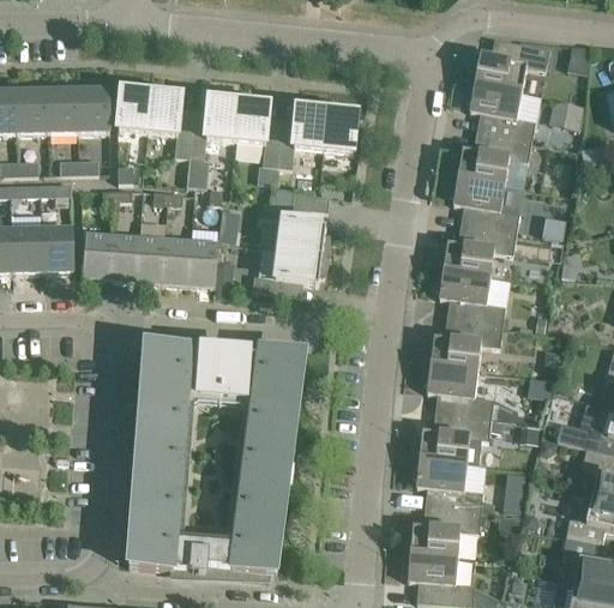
[(474,84),(522,94),(527,68),(546,72),(549,50),(494,40),(494,41),(500,42),(495,60),(480,58),(474,84)]
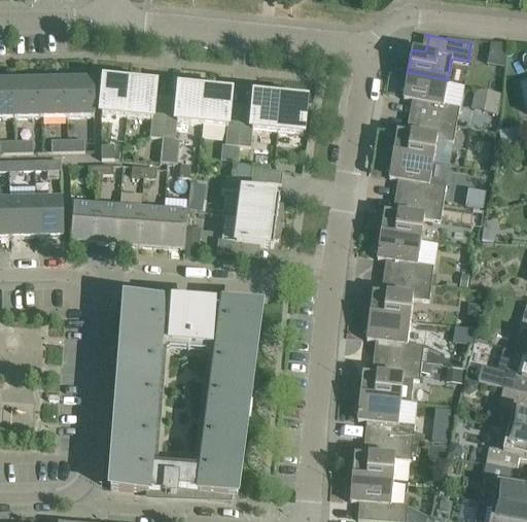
[(101,112),(126,114),(131,66),(113,68),(112,76),(104,75),(101,112)]
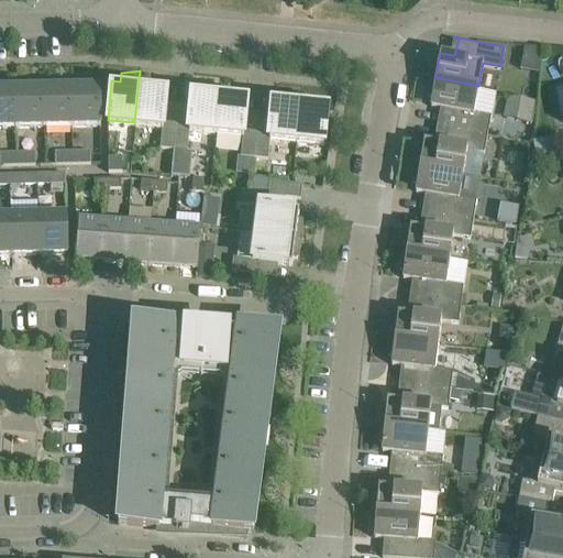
[(158,76),(140,70),(134,122),(162,126),(159,144),(173,146),(176,113),(163,112),(166,86),(157,85),(158,76)]
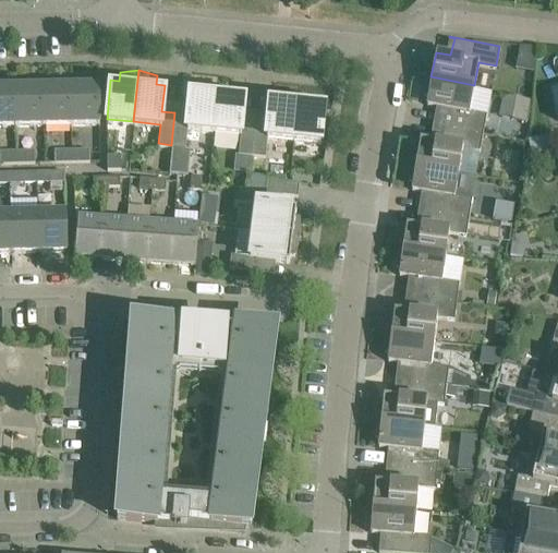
[(469,108),(474,85),(431,76),(426,101),(441,105),(438,122),(483,130),(486,111),(469,108)]
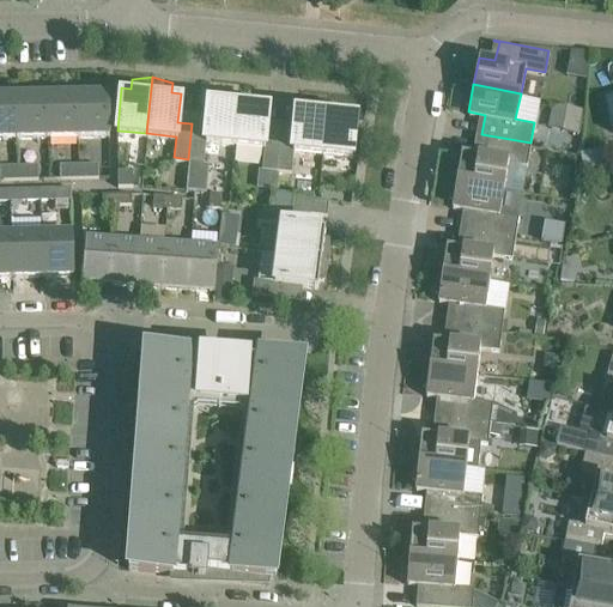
[(206,139),(235,143),(240,86),(219,87),(219,97),(210,96),(206,125),(192,123),(188,159),(204,161),(206,139)]
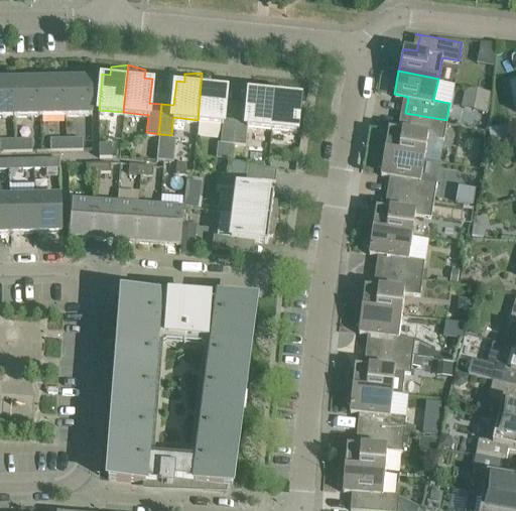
[(233,141),(236,111),(224,110),(226,86),(218,85),(219,77),(202,73),(198,120),(222,122),(220,140),(233,141)]
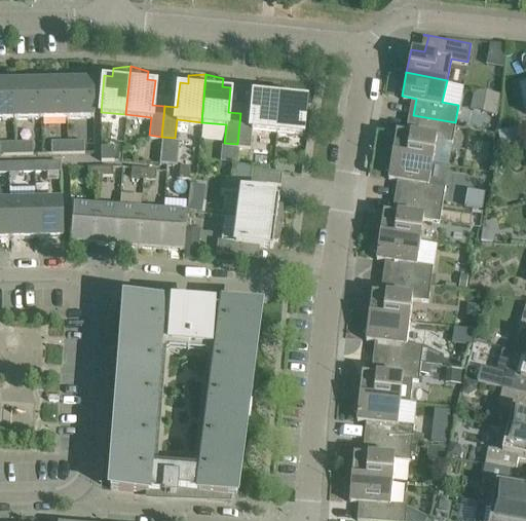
[(40,78),(41,115),(67,114),(67,77),(40,78)]
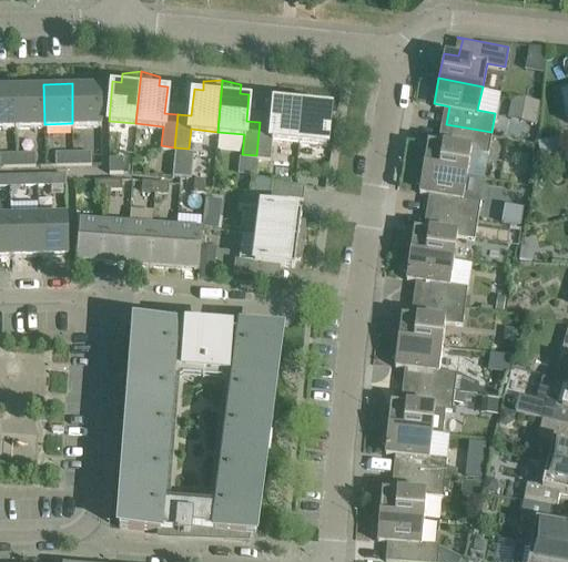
[(100,83),(72,83),(72,123),(101,123),(100,83)]
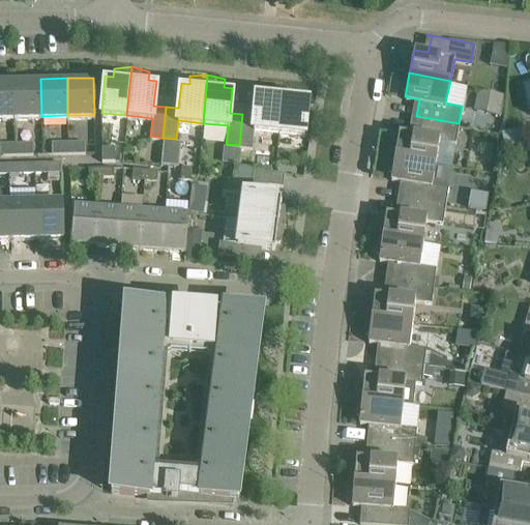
[(0,117),(15,117),(15,79),(0,79),(0,117)]
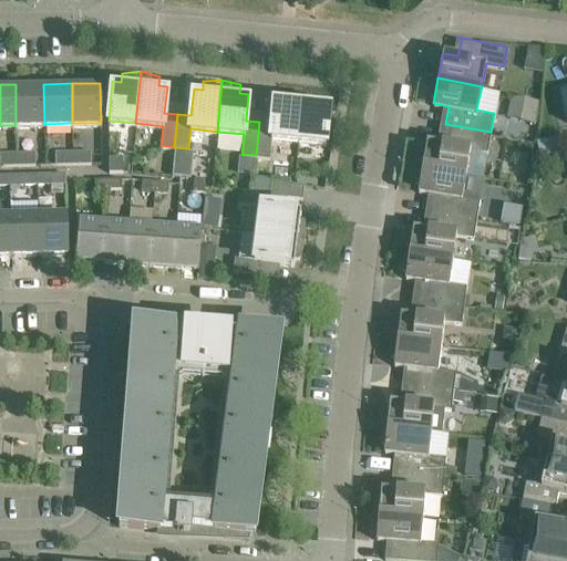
[(16,125),(44,124),(43,84),(16,84),(16,125)]
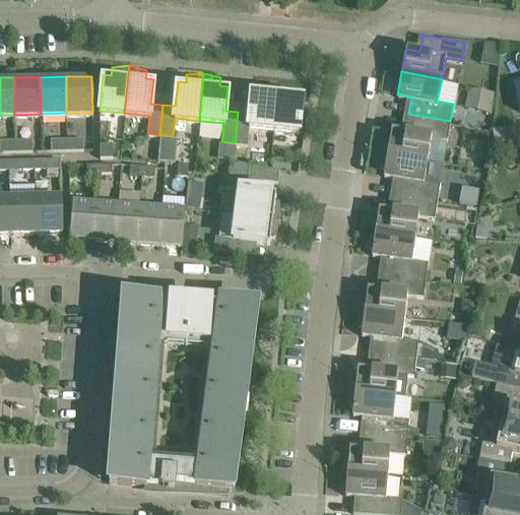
[(249,126),(273,128),(278,80),(260,81),(260,89),(252,89),(249,113),(238,112),(235,142),(247,143),(249,126)]
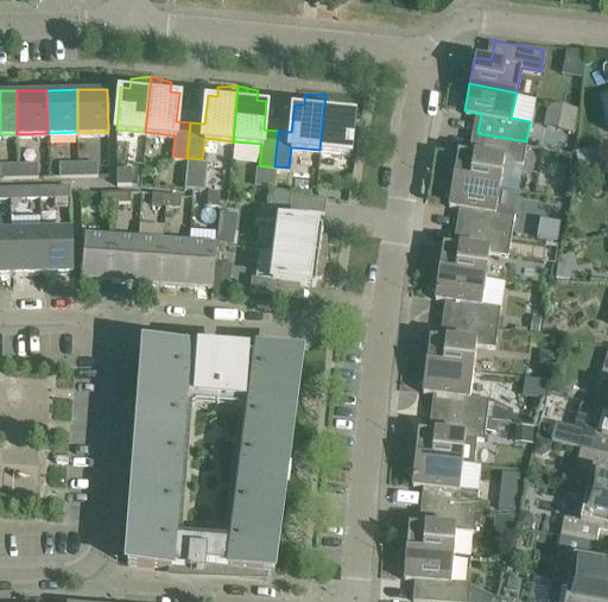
[(344,100),(325,94),(320,150),(356,153),(361,125),(359,125),(359,126),(352,125),(353,111),(343,109),(344,100)]
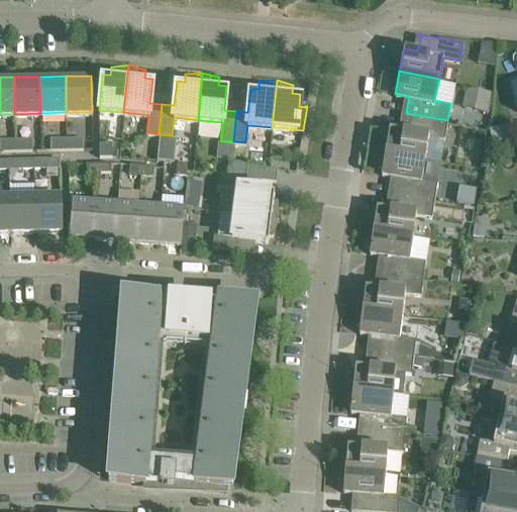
[(487,111),(491,91),(466,86),(461,106),(487,111)]
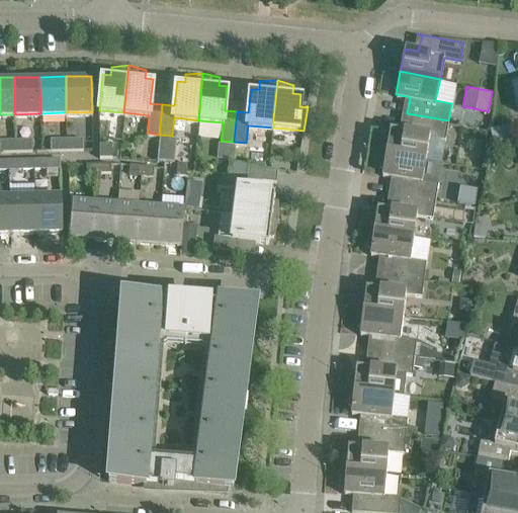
[(385,150),(426,157),(429,136),(445,138),(448,120),(407,113),(404,130),(390,127),(385,150)]
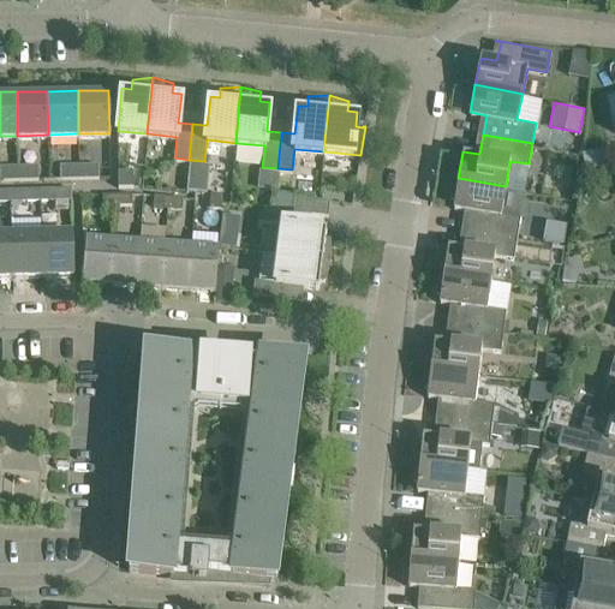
[(99,161),(79,162),(79,175),(99,175),(99,161)]
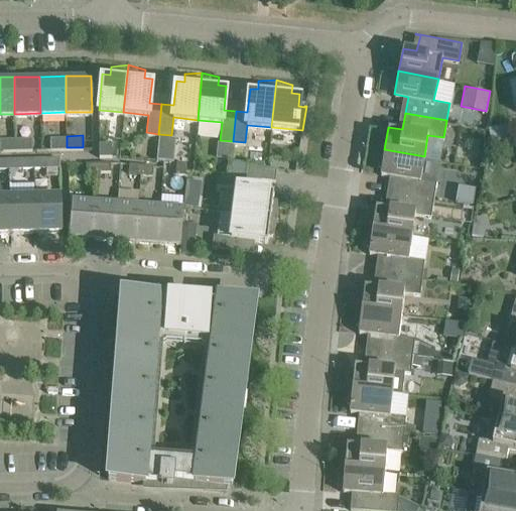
[(31,136),(15,137),(16,149),(32,149),(31,136)]
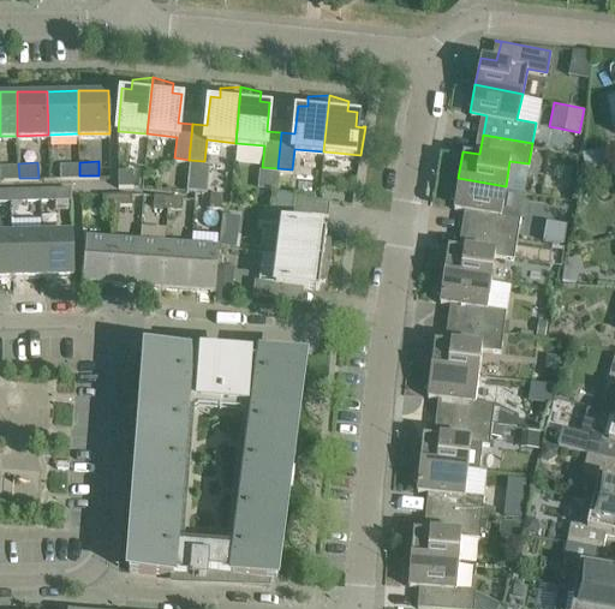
[(60,177),(79,175),(79,162),(60,162),(60,177)]
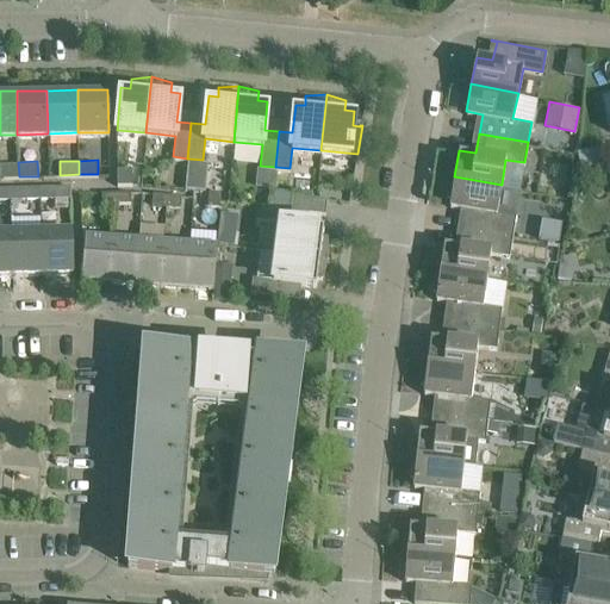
[(0,176),(19,176),(18,162),(0,162),(0,176)]
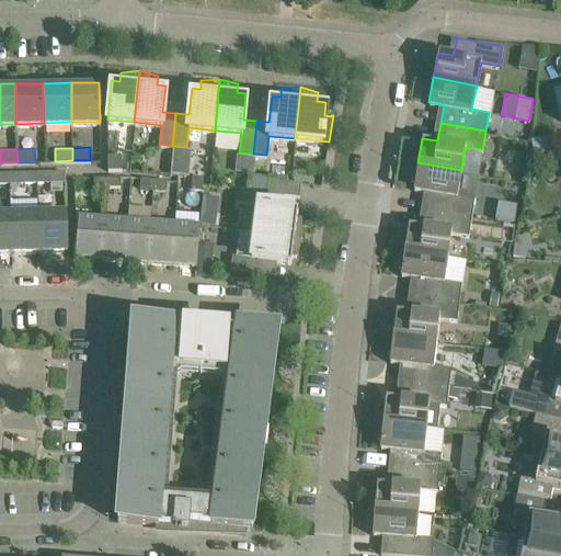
[(107,152),(107,168),(122,168),(122,152),(107,152)]
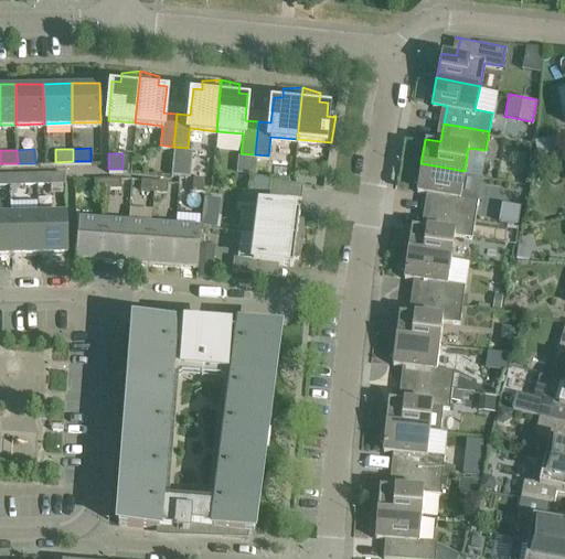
[(429,210),(475,216),(478,197),(460,195),(465,171),(420,163),(416,189),(432,191),(429,210)]
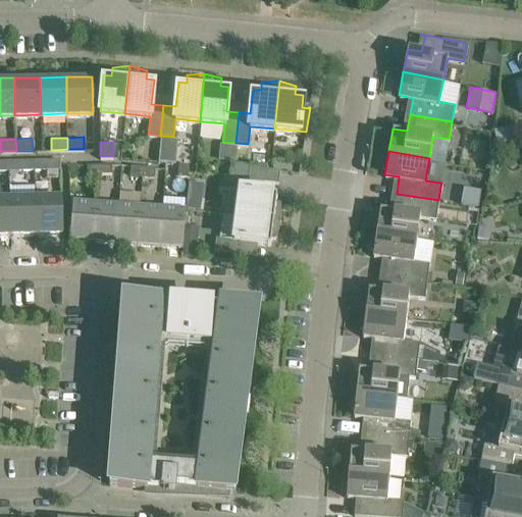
[(0,167),(8,167),(8,158),(0,158),(0,167)]
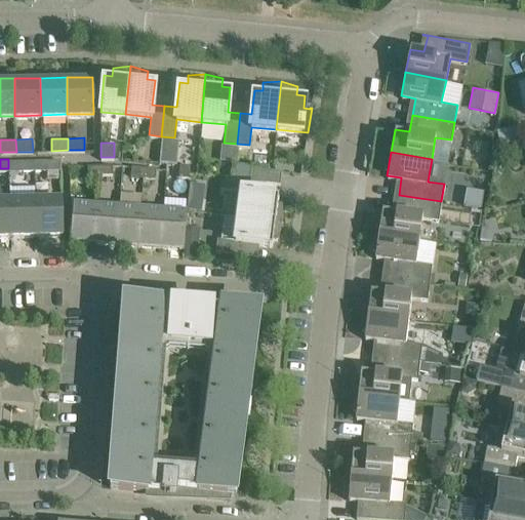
[(35,159),(8,159),(8,168),(35,167),(35,159)]
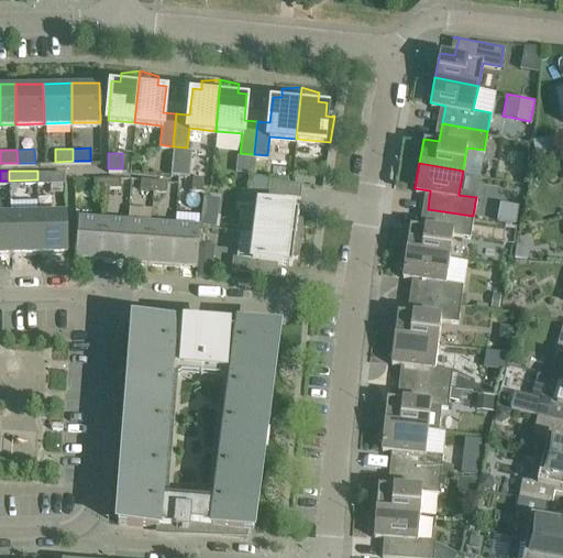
[(65,171),(37,171),(37,179),(65,179),(65,171)]
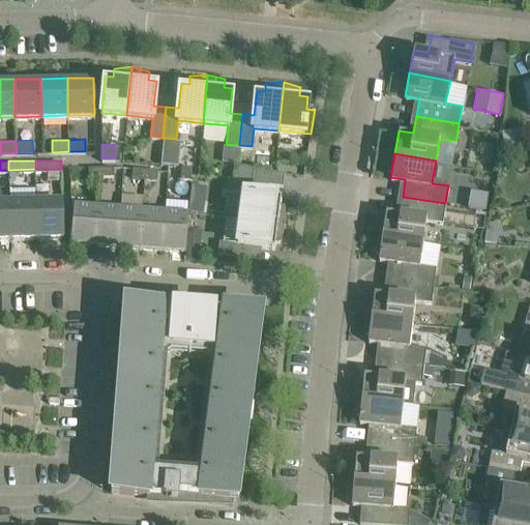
[(189,178),(190,165),(181,164),(180,177),(189,178)]
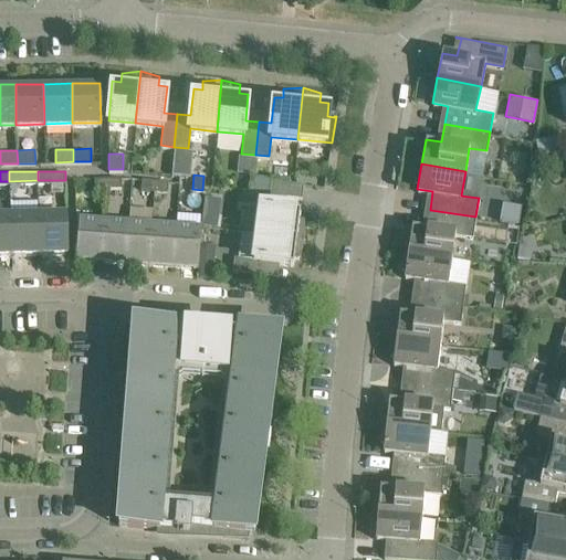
[(107,187),(107,177),(94,177),(94,187),(107,187)]
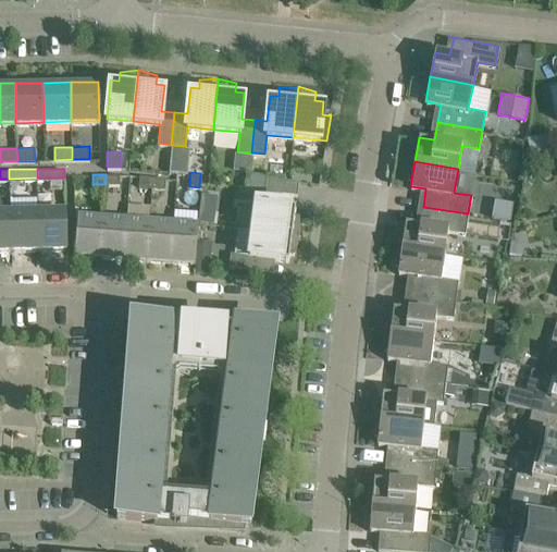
[(106,174),(106,184),(119,184),(119,174),(106,174)]
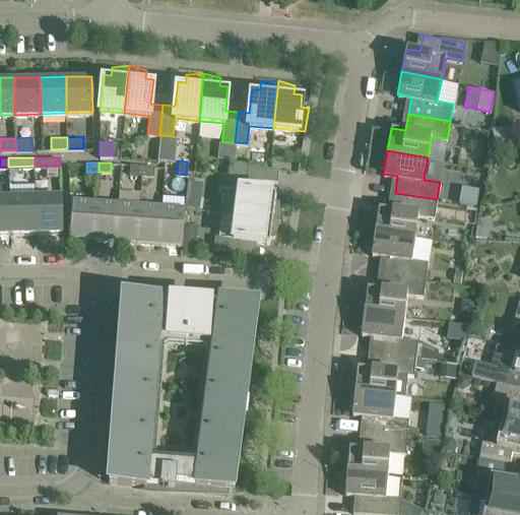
[(225,173),(228,164),(217,163),(216,172),(222,173),(225,173)]
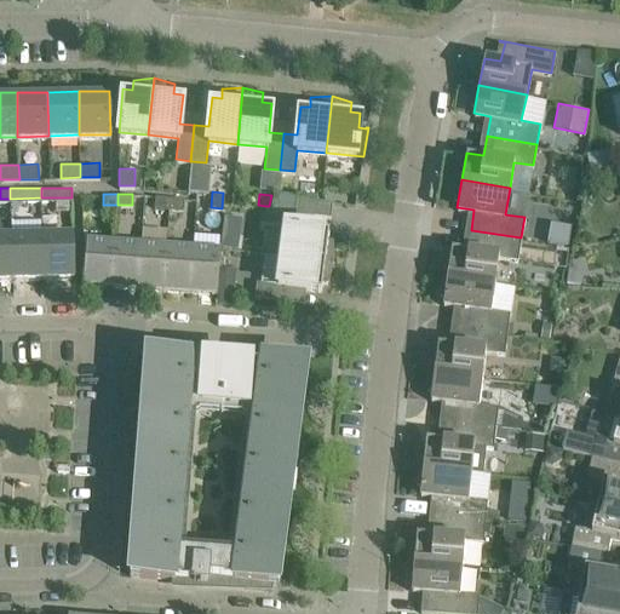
[(170,207),(170,196),(155,195),(155,205),(170,207)]
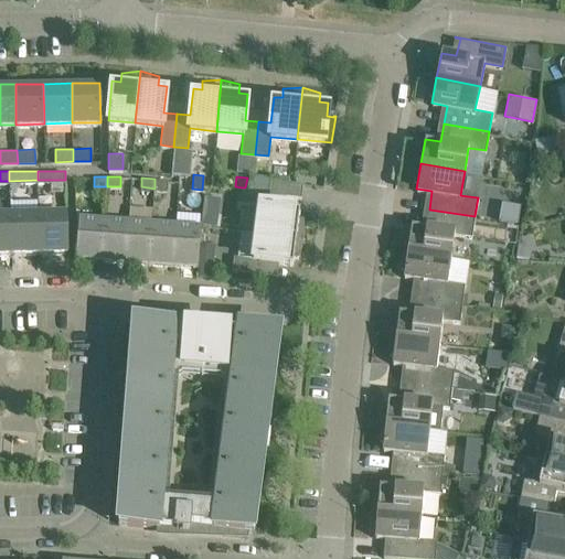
[(268,191),(275,192),(301,195),(302,182),(269,178),(268,191)]
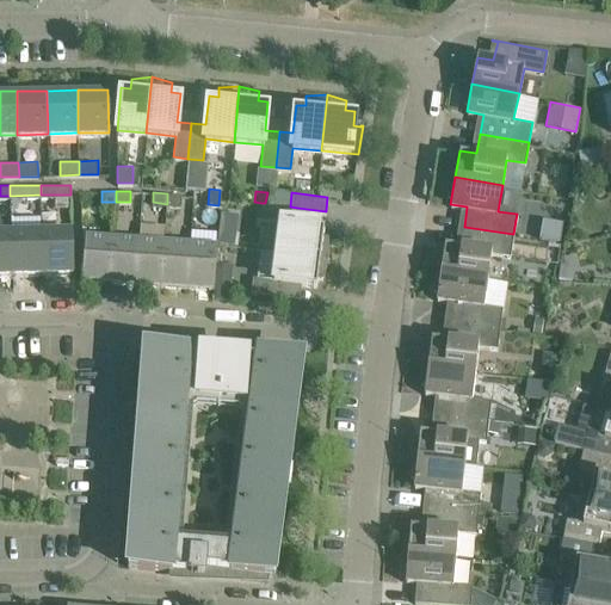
[(181,195),(167,193),(167,204),(181,205),(181,195)]
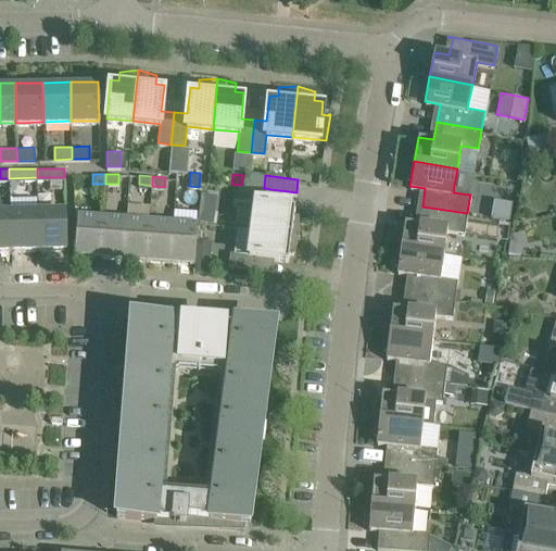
[(270,189),(264,188),(238,185),(237,199),(255,201),(252,227),(303,234),(302,215),(293,214),(294,205),(269,202),(270,189)]
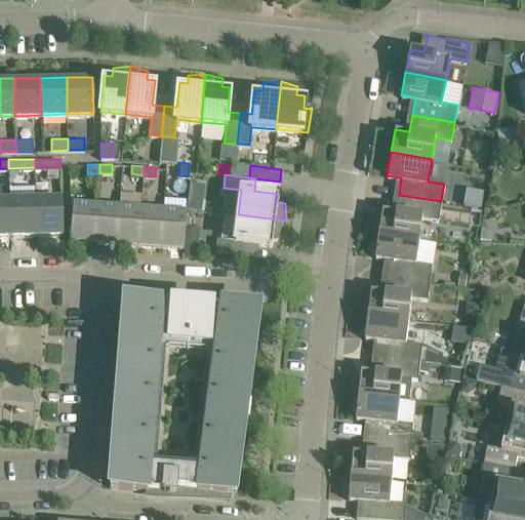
[(467,186),(463,202),(481,205),(484,189),(467,186)]
